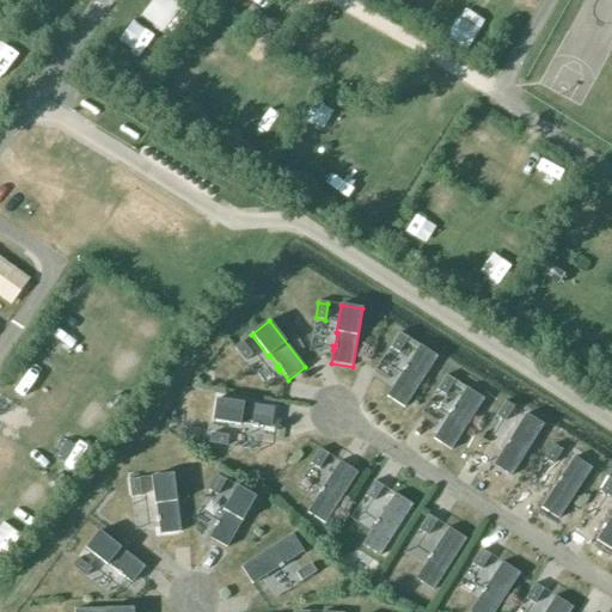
[(407,338),(399,334),(390,348),(398,353),(407,338)]
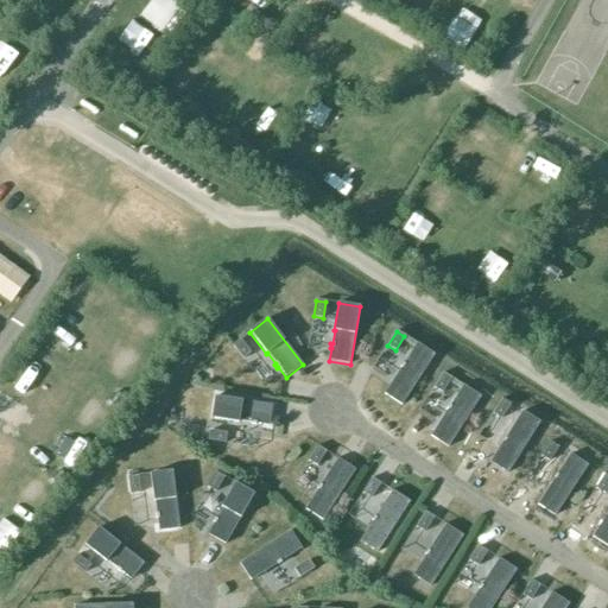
[(240,340),(233,346),(242,359),(251,353),(240,340)]
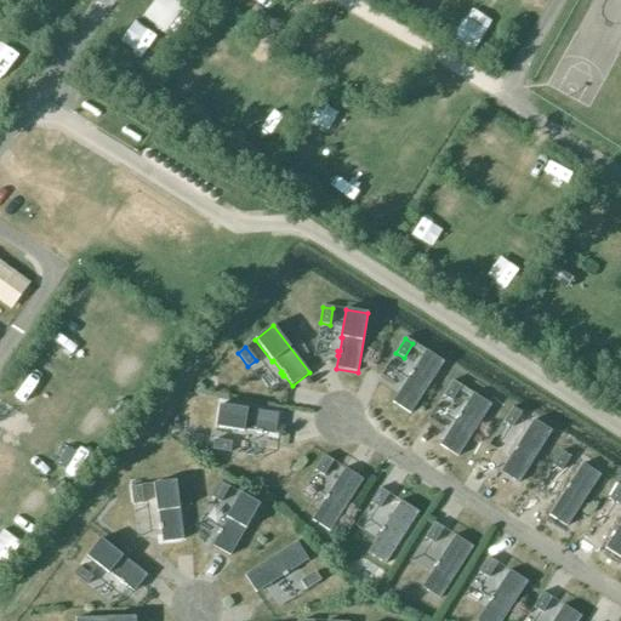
[(411,412),(444,363),(425,351),(409,374),(410,375),(404,386),(402,385),(399,389),(402,389),(394,402),(411,412)]
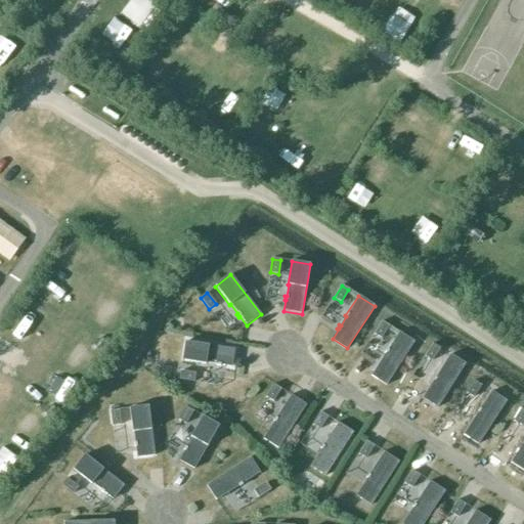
[(382,322),(375,335),(381,339),(389,326),(382,322)]
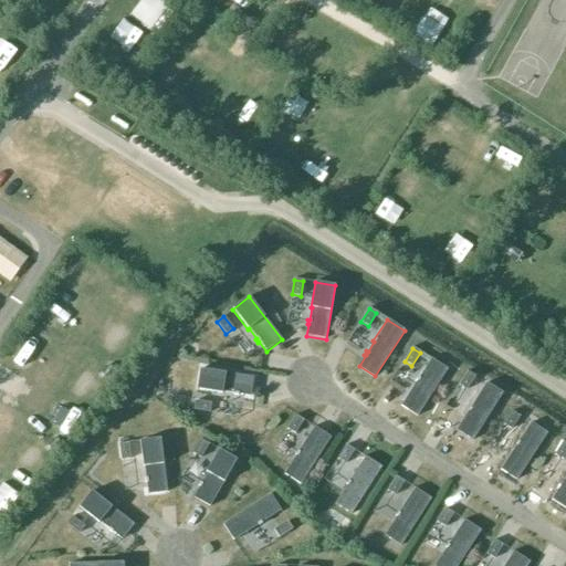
[(418,415),(448,368),(430,358),(416,379),(417,380),(411,390),(409,389),(407,392),(408,394),(402,404),(418,415)]
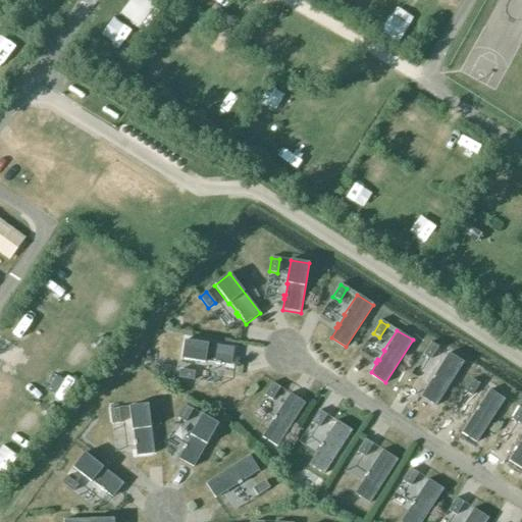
[(233,349),(185,341),(181,359),(205,363),(205,362),(216,363),(216,365),(220,366),(220,364),(231,366),(233,349)]
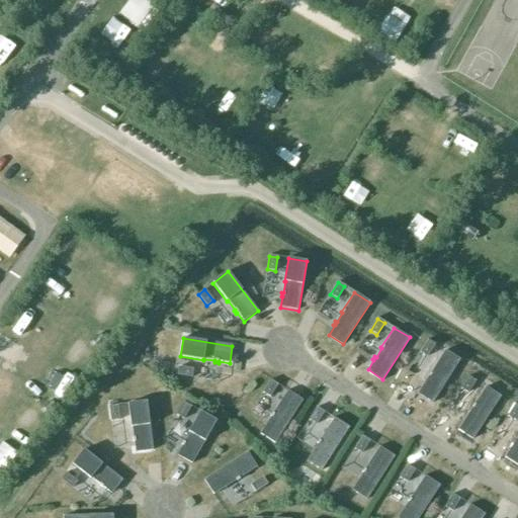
[(434,344),(427,340),(420,352),(426,356),(434,344)]
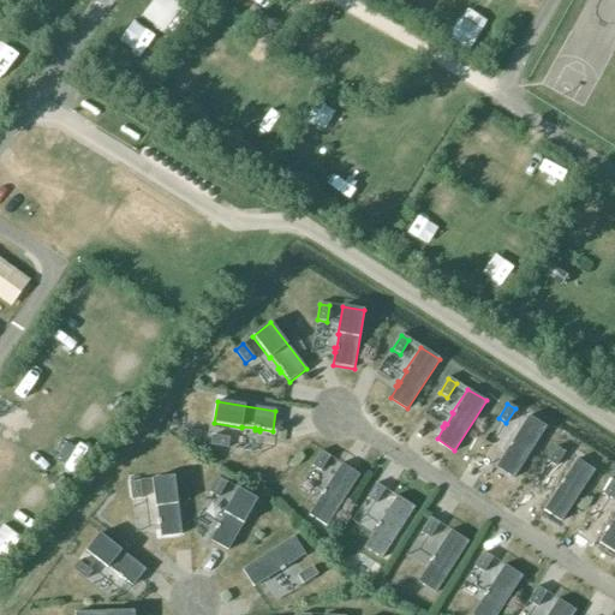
[(514,477),(547,427),(527,415),(512,439),(513,439),(507,451),(505,449),(502,453),(503,454),(497,465),(514,477)]
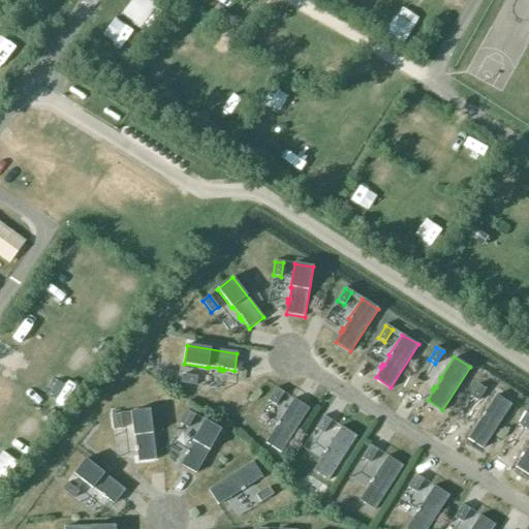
[(183,375),(182,383),(195,385),(197,377),(183,375)]
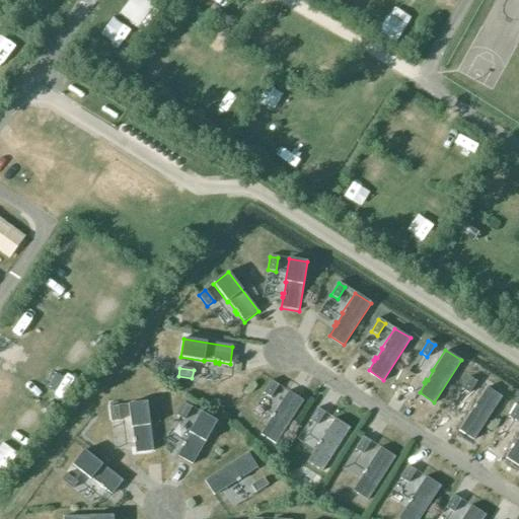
[(476,381),(469,376),(462,388),(469,392),(476,381)]
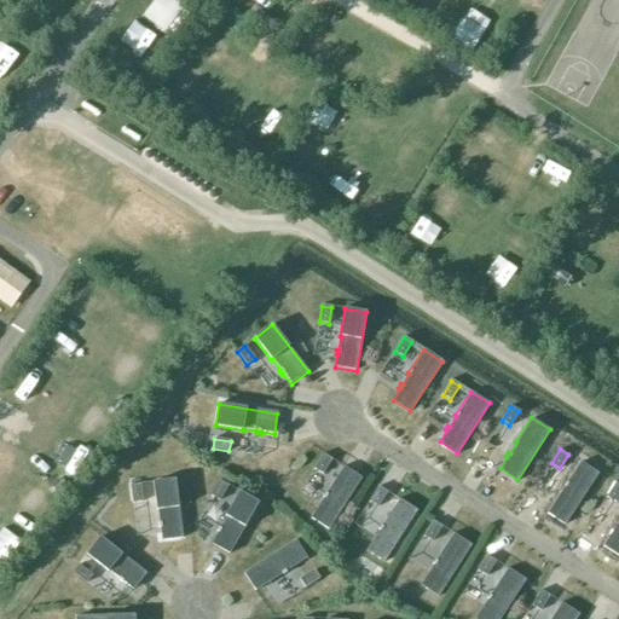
[(331,460),(323,455),(313,469),(322,474),(331,460)]
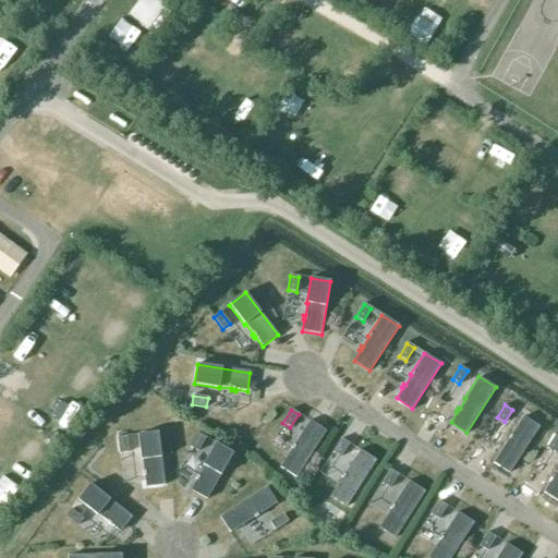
[(510,472),(540,426),(522,415),(508,437),(509,438),(504,448),(501,447),(499,450),(500,451),(494,461),(510,472)]
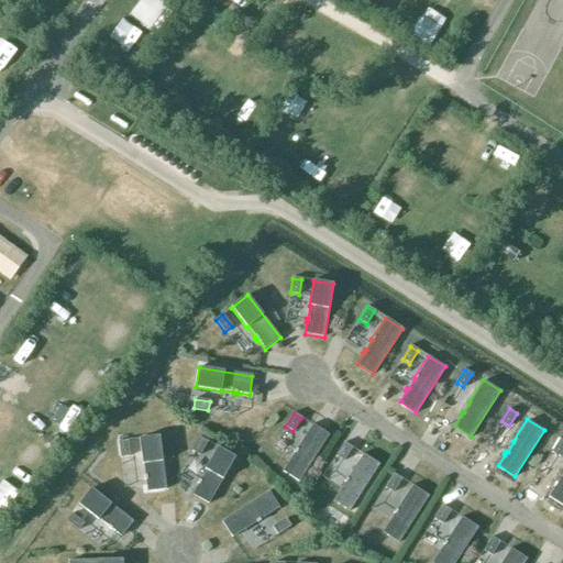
[(299,481),(328,435),(311,424),(297,445),(298,446),(291,456),(290,455),(288,459),(289,460),(283,471),(299,481)]
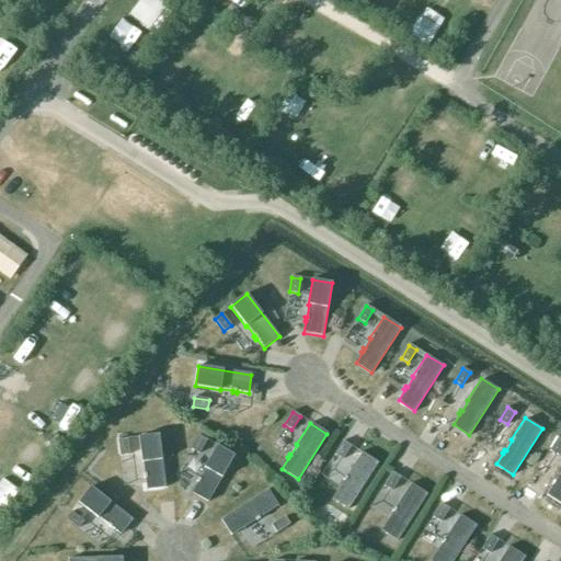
[(165,489),(159,435),(138,437),(141,462),(144,462),(145,474),(144,474),(144,479),(146,479),(147,491),(165,489)]
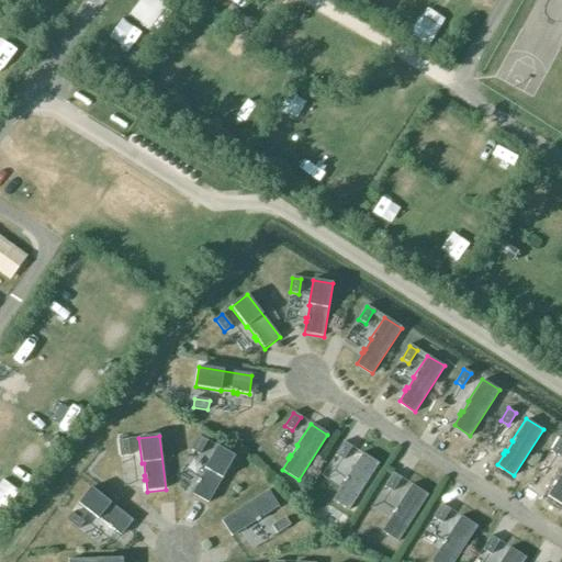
[(208,441),(200,437),(192,450),(200,454),(208,441)]
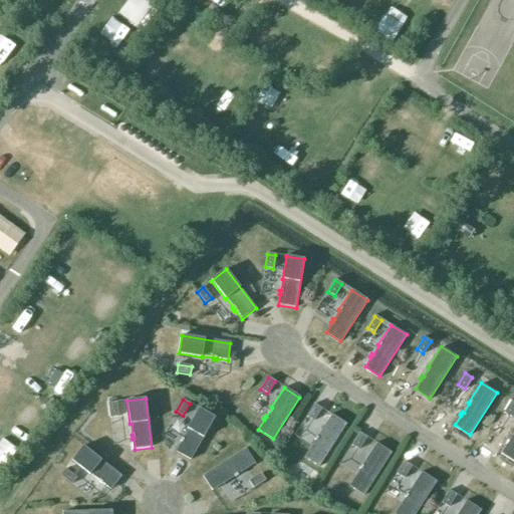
[(513,409),(513,402),(511,400),(503,412),(510,417),(513,409)]
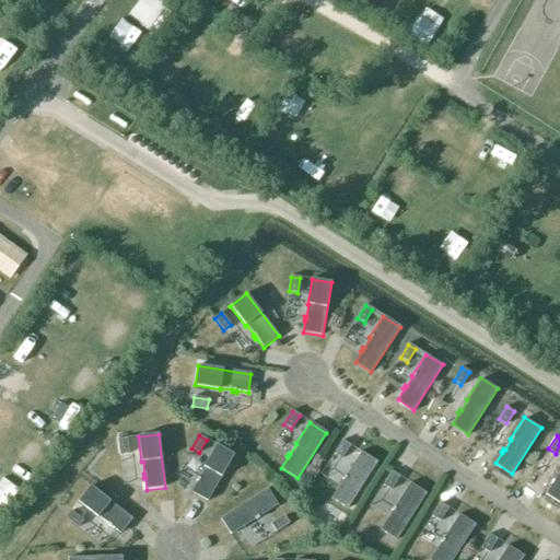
[(127,439),(118,440),(120,455),(129,454),(127,439)]
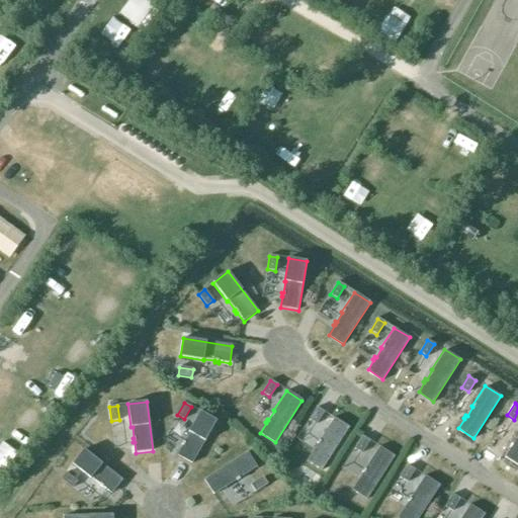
[(326,415),(319,410),(312,422),(319,427),(326,415)]
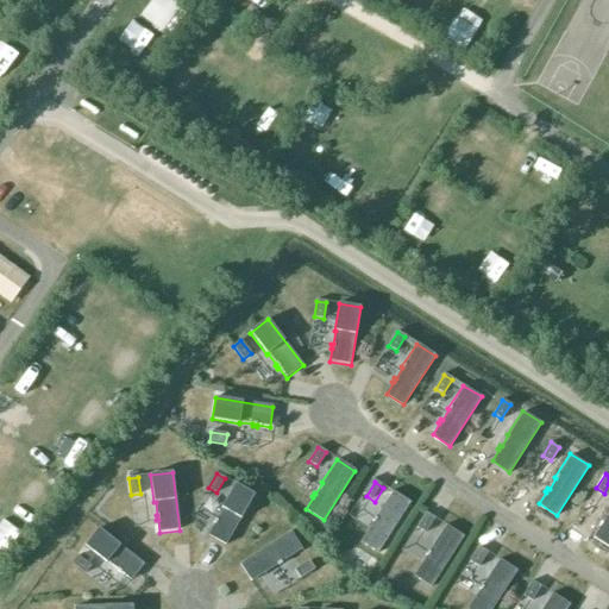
[(225,546),(255,495),(236,484),(221,508),(223,509),(217,520),(215,519),(213,523),(214,523),(207,535),(225,546)]
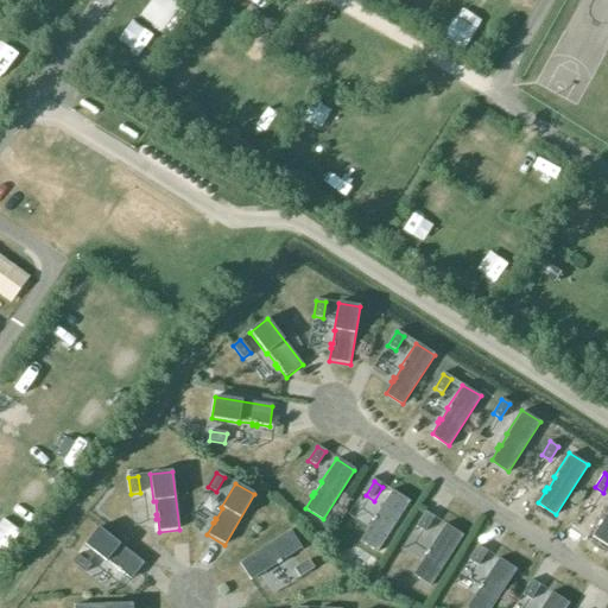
[(378,552),(409,502),(391,491),(375,514),(377,515),(369,526),(368,525),(366,529),(367,530),(360,540),(378,552)]
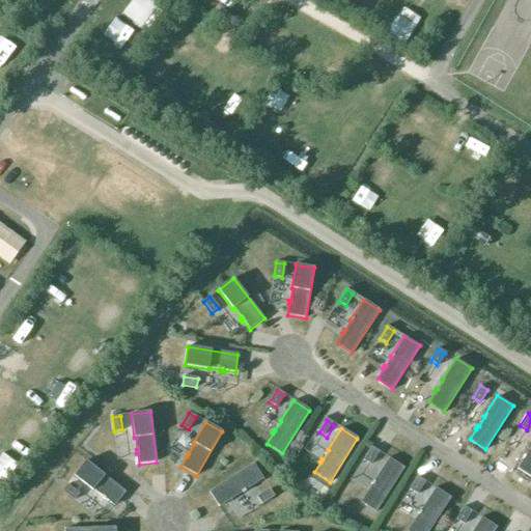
[(530,474),(530,447),(527,454),(526,453),(524,456),(525,457),(519,467),(530,474)]
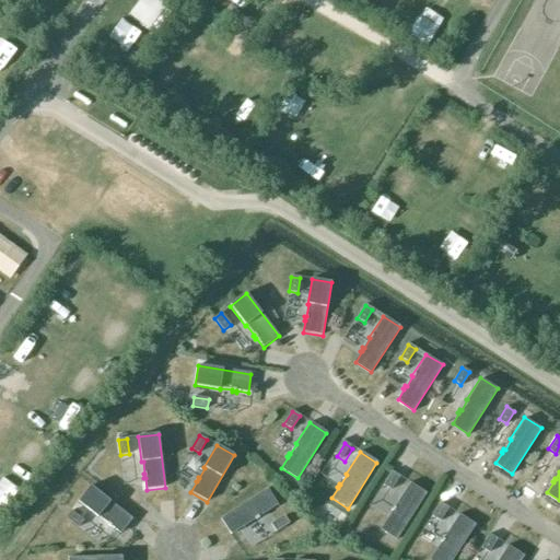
[(399,477),(392,473),(384,486),(392,490),(399,477)]
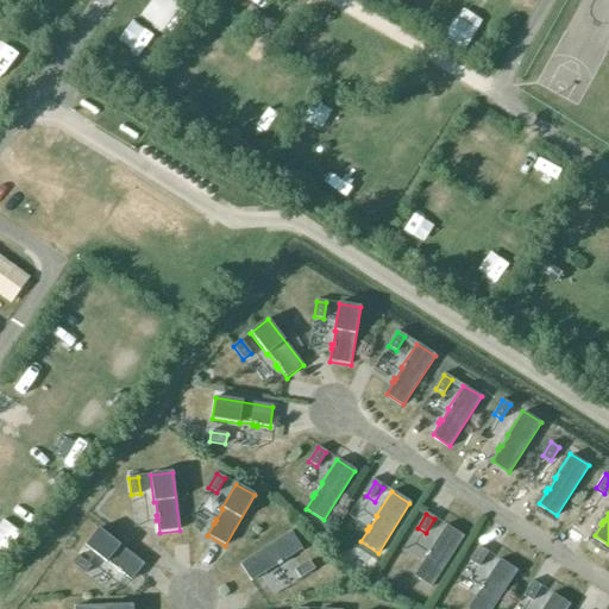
[(432,586),(464,537),(445,525),(429,548),(431,550),(425,560),(422,559),(420,563),(422,564),(415,575),(432,586)]
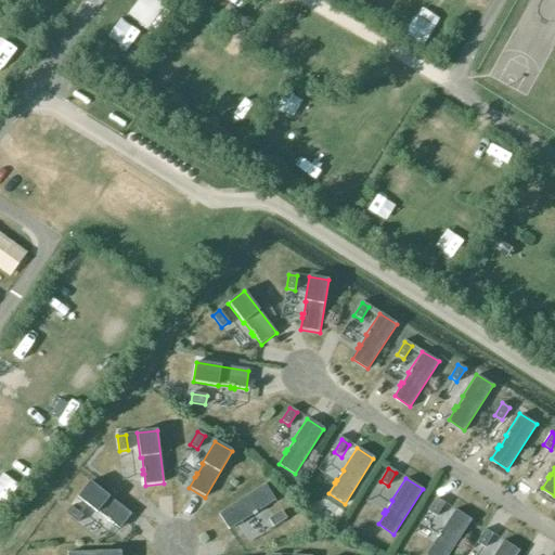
[(131,515),(90,482),(77,498),(98,514),(98,513),(107,519),(106,521),(110,524),(111,523),(120,530),(131,515)]
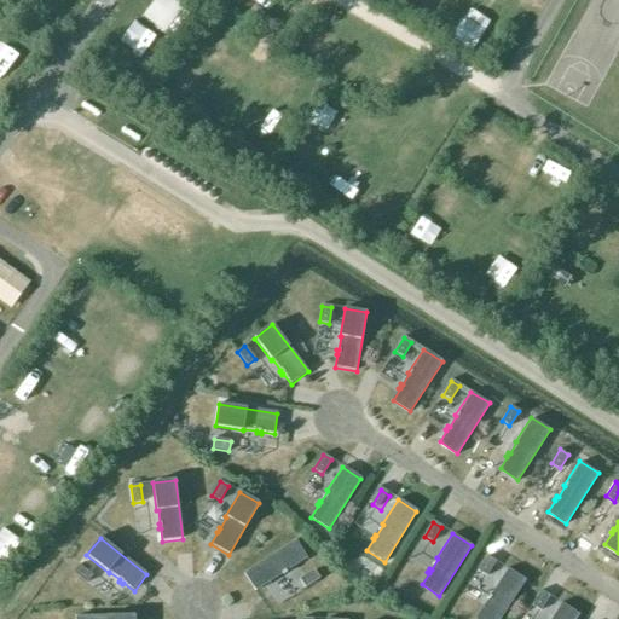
[(307,560),(295,541),(246,573),(258,590),(268,583),(270,585),(273,582),(272,580),(283,573),(284,574),(307,560)]
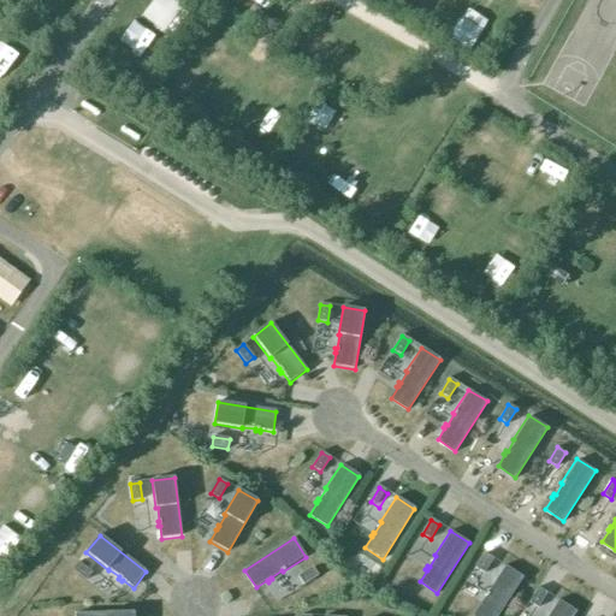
[(491,557),(483,551),(474,566),(481,570),(491,557)]
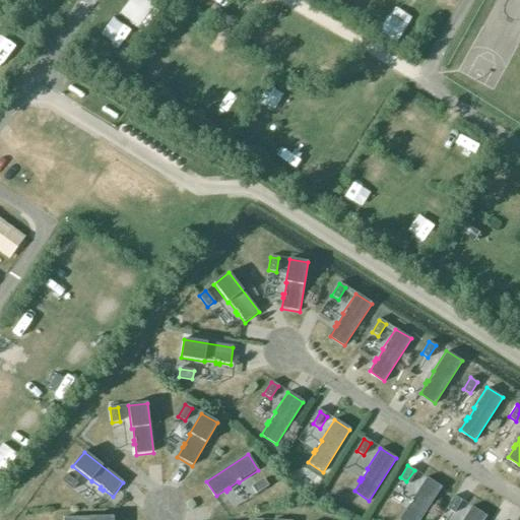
[(66,475),(61,481),(72,491),(77,483),(66,475)]
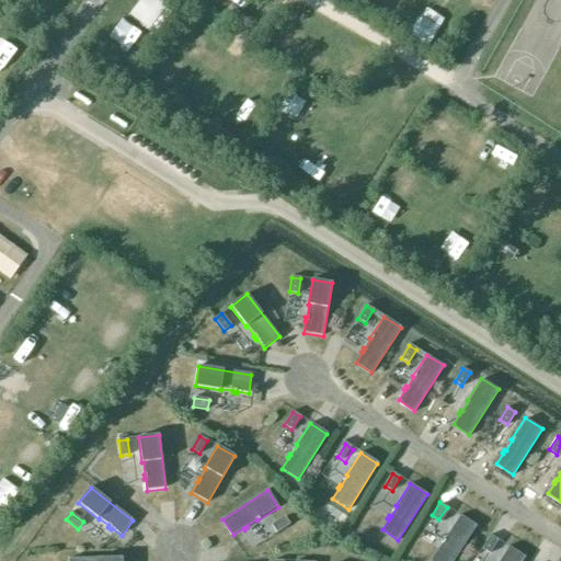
[(432,560),(449,560),(474,524),(457,513),(443,534),(444,535),(438,545),(436,544),(434,548),(435,549),(430,559),(432,560)]
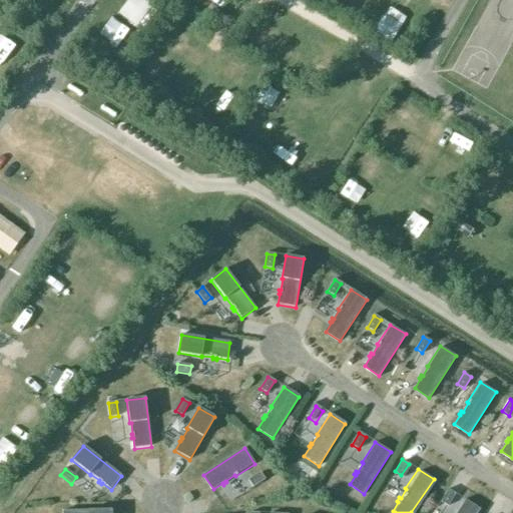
[(252,487),(265,479),(261,473),(248,480),(252,487)]
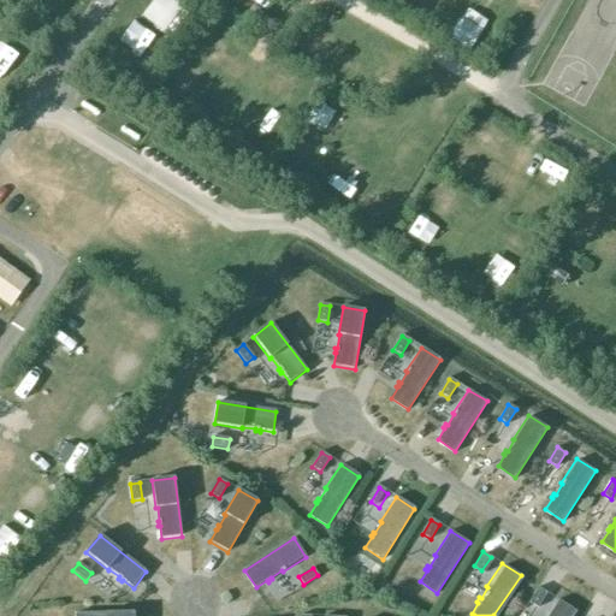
[(539,588),(529,603),(538,608),(546,594),(539,588)]
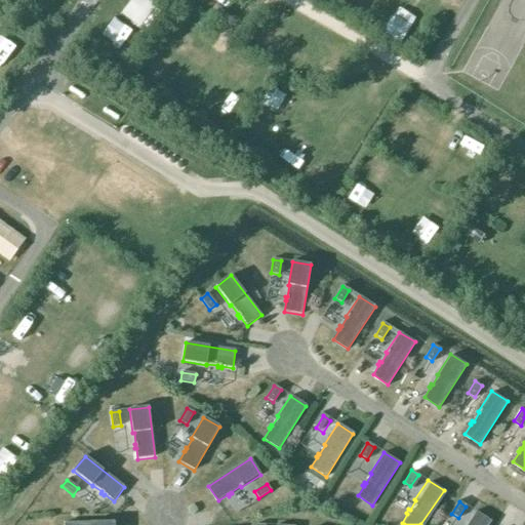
[(489,524),(491,522),(477,512),(468,524),(489,524)]
